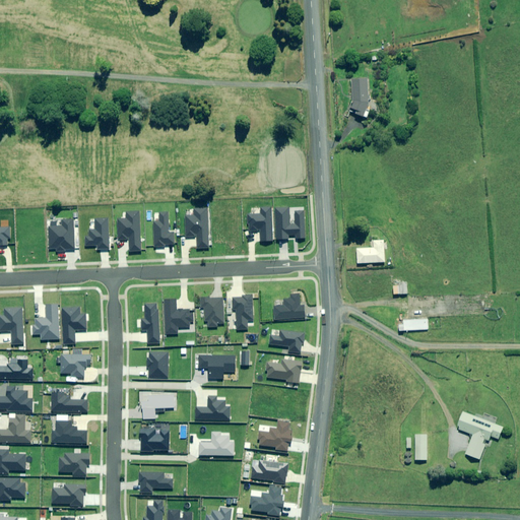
[(371,108),(368,79),(352,80),(353,98),(349,112),(367,118),(371,108)]
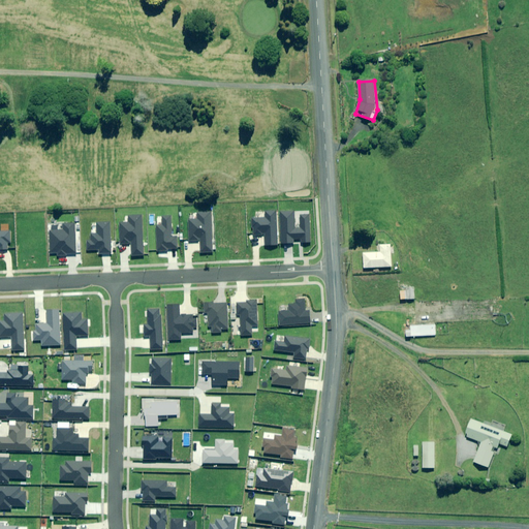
[(266,218),(252,218),(253,235),(266,235),(266,245),(278,245),(277,211),(266,211),(266,218)]
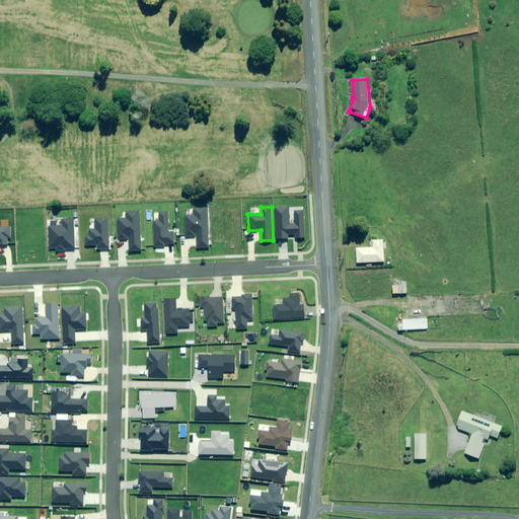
[(289,208),(275,208),(276,239),(288,239),(288,235),(295,235),(295,238),(304,238),(303,211),(295,211),(295,223),(290,223),(289,208)]
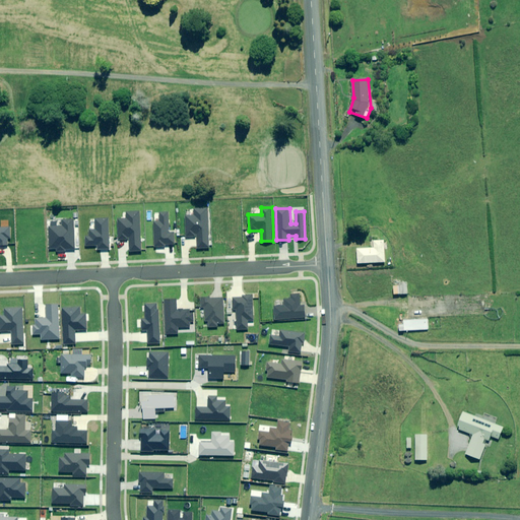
[(198,248),(208,248),(207,209),(194,209),(194,215),(186,215),(187,237),(197,237),(198,248)]
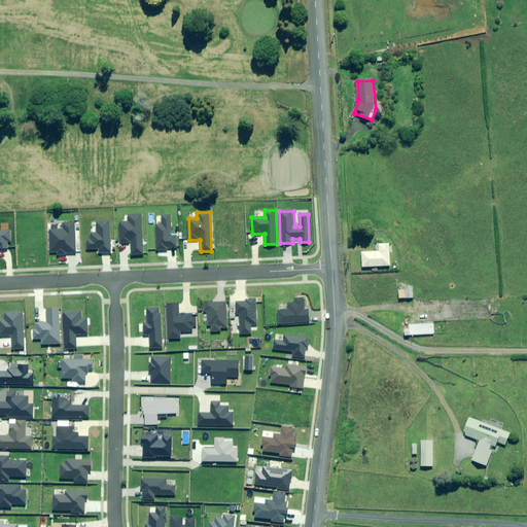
[(142,254),(141,214),(129,214),(129,221),(119,221),(119,243),(132,243),(132,255),(142,254)]
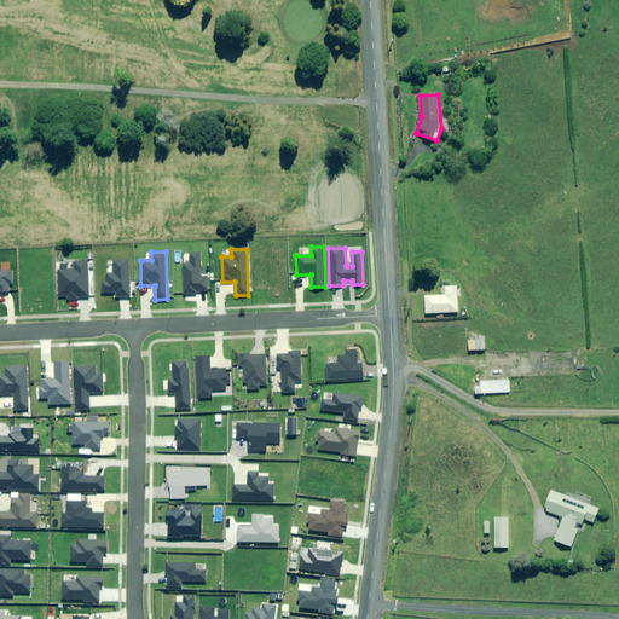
[(183,264),(184,294),(196,294),(196,290),(207,290),(207,276),(201,276),(200,252),(191,253),(191,264),(183,264)]
